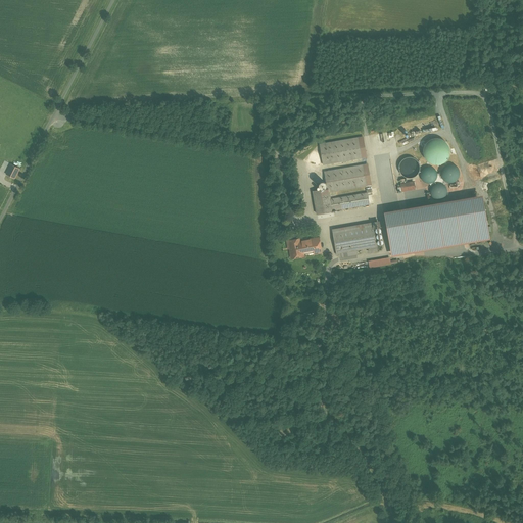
[(320,142),(324,165),(367,159),(364,136),(320,142)]
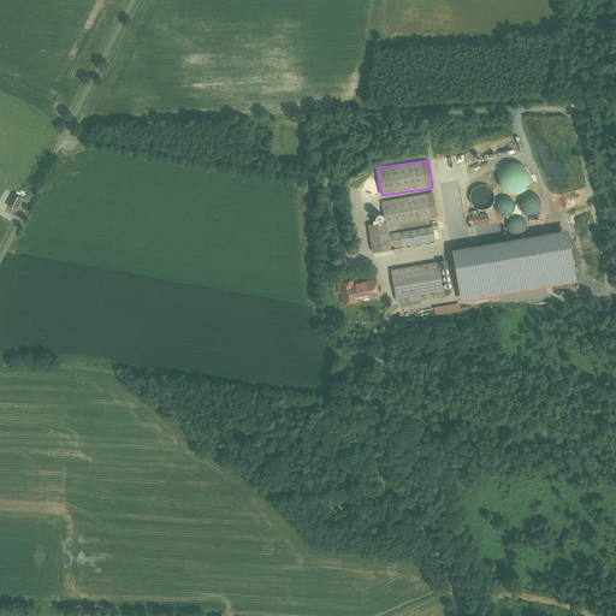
[(515,194),(520,193),(525,189),(528,185),(531,181),(531,176),(529,171),(527,167),(523,164),(519,161),(514,161),(509,163),(504,165),(501,170),(498,175),(498,181),(501,185),(504,190),(509,193),(515,194)]
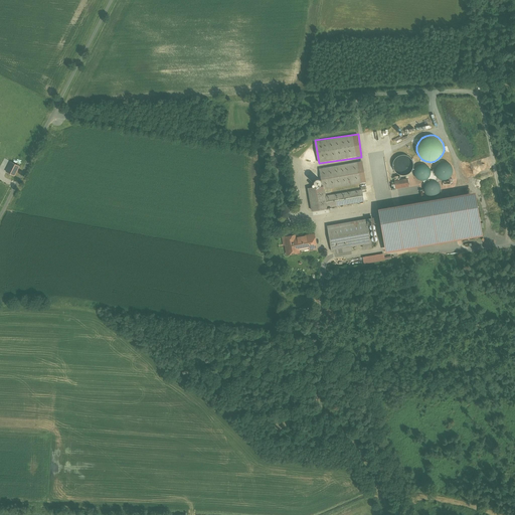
[(406,175),(409,173),(411,171),(413,168),(413,164),(413,161),(411,158),(408,155),(405,154),(401,154),(398,155),(395,157),(393,160),(392,163),(392,166),(394,170),(396,172),(399,174),(402,175),(406,175)]
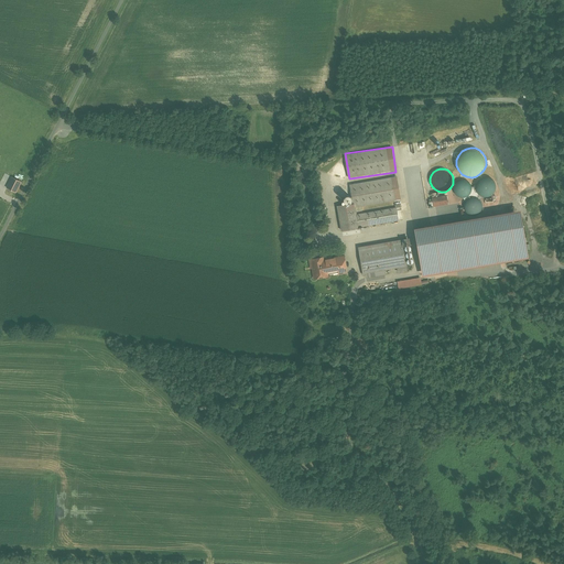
[(398,179),(350,186),(353,207),(354,209),(355,209),(401,202),(398,179)]
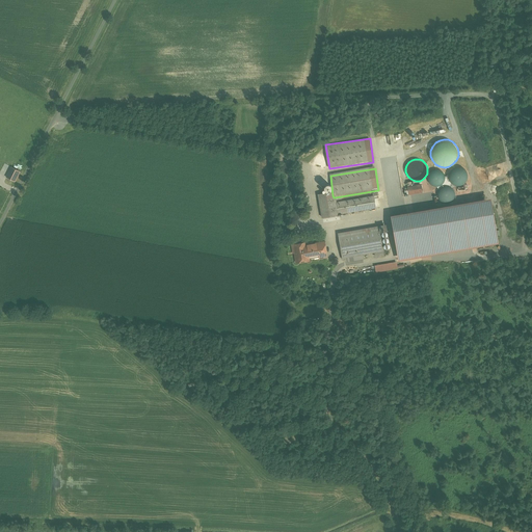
[(11,169),(6,180),(16,183),(20,173),(11,169)]
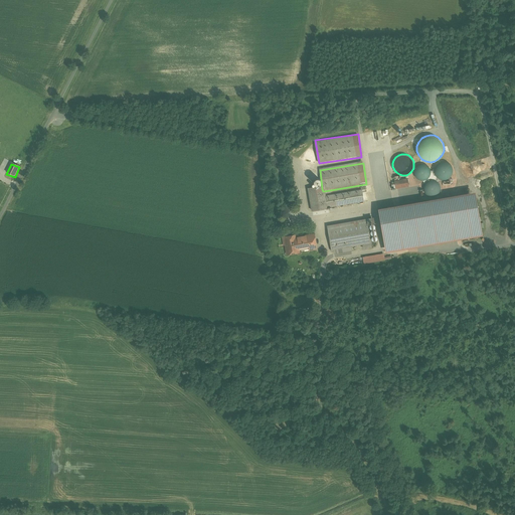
[(414,176),(416,179),(418,180),(421,181),(423,181),(426,181),(426,180),(428,179),(430,177),(431,175),(431,172),(430,170),(428,168),(426,166),(423,165),(420,165),(418,166),(416,168),(414,171),(414,173),(414,176)]
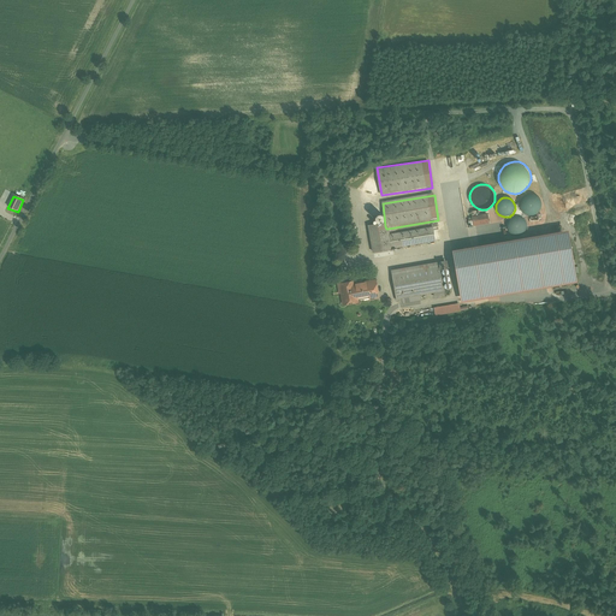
[(522,211),(523,213),(526,215),(529,217),(532,217),(535,217),(538,214),(539,212),(540,209),(540,206),(539,203),(538,201),(535,199),(532,197),(528,197),(526,199),(523,201),(521,205),(521,206),(521,207),(522,211)]
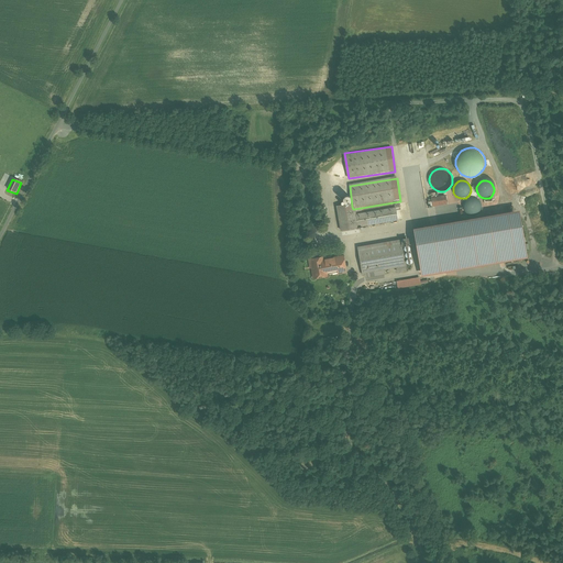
[(476,188),(471,188),(471,191),(470,194),(468,196),(466,197),(467,200),(471,198),(474,198),(476,199),(478,201),(481,197),(478,195),(477,192),(476,189),(476,188)]
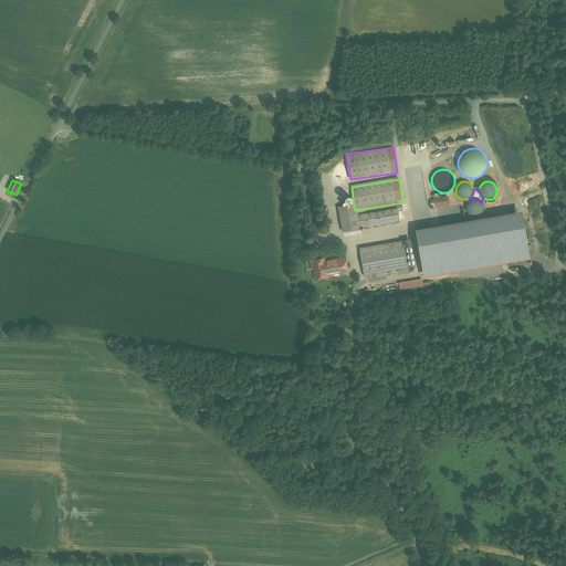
[(448,198),(433,200),(435,209),(449,207),(448,198)]
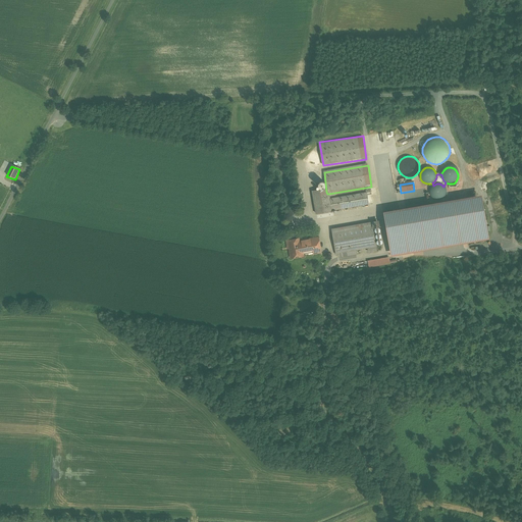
[(430,195),(431,198),(434,199),(436,200),(439,200),(441,200),(444,198),(446,196),(447,194),(447,191),(446,189),(444,187),(441,185),(439,184),(436,184),(433,186),(431,187),(430,190),(430,192),(430,195)]
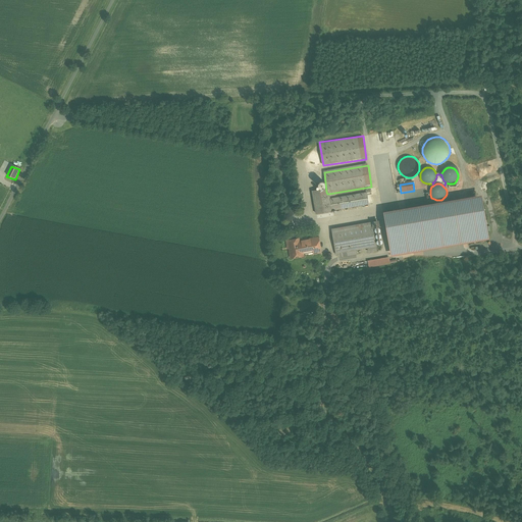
[(327,194),(326,192),(313,194),(317,215),(331,213),(331,211),(329,199),(328,194),(327,194)]
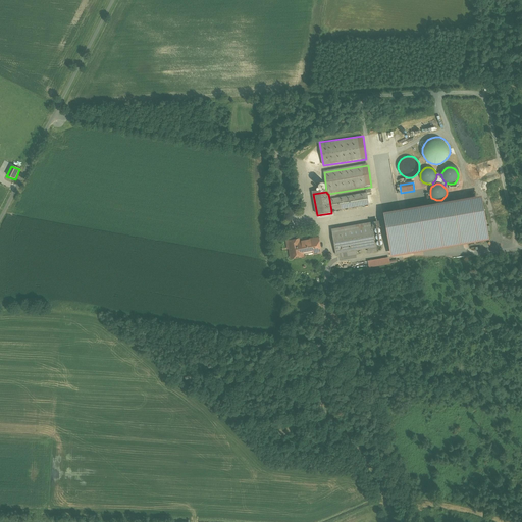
[(369,205),(367,194),(366,194),(329,199),(331,211),(369,205)]
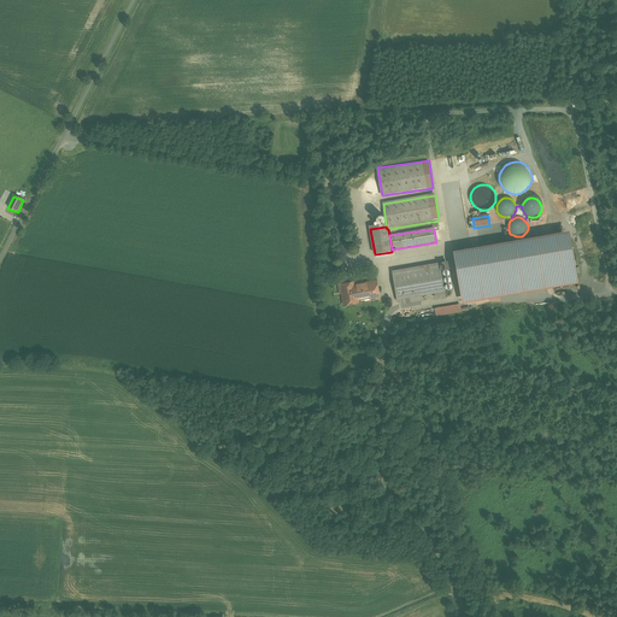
[(454,254),(463,304),(577,286),(570,236),(454,254)]
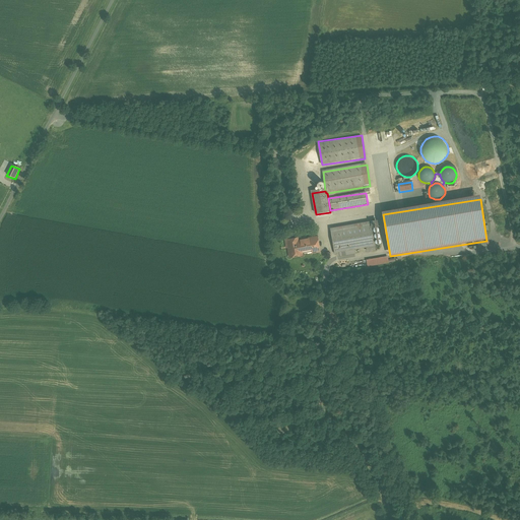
[(371,222),(330,230),(334,254),(375,247),(372,230),(371,222)]
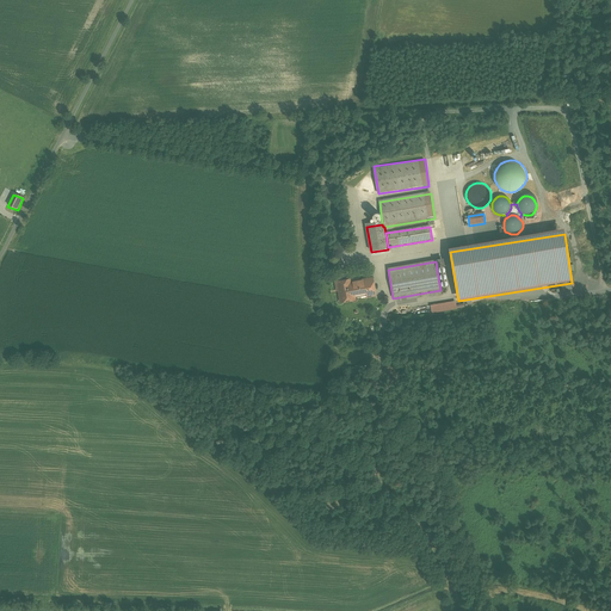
[(374,277),(334,284),(337,298),(339,298),(340,306),(356,302),(355,298),(366,296),(366,300),(377,298),(374,277)]
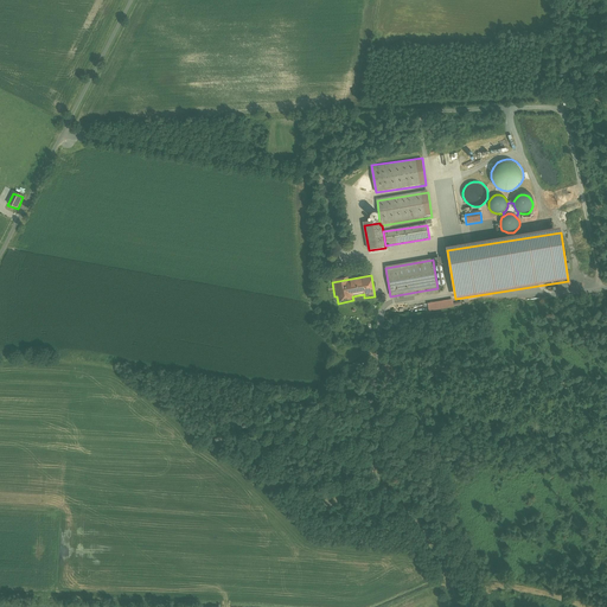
[(454,299),(428,302),(429,311),(453,308),(453,306),(455,306),(454,299)]
